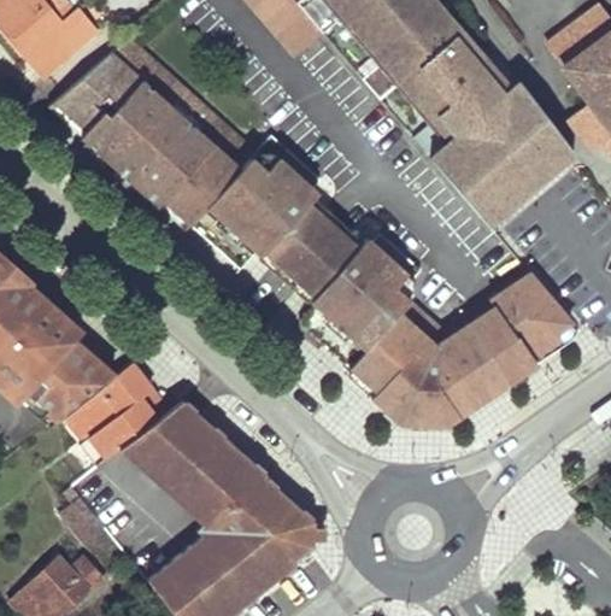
[(0,17),(0,18),(24,46),(47,75),(98,33),(78,7),(76,10),(68,0),(0,0),(0,9),(4,15),(0,17)]
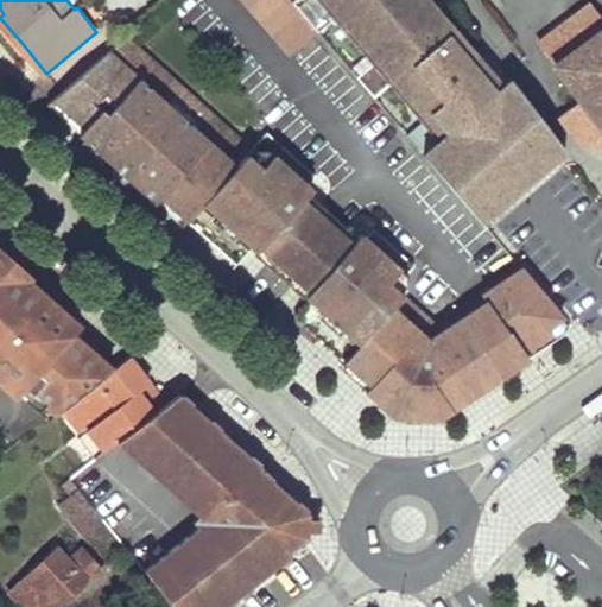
[(244,0),(293,57),(322,35),(293,0),(244,0)]
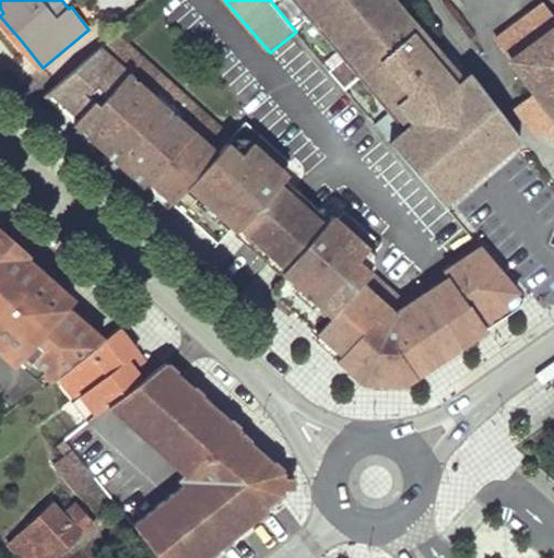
[(473,73),(458,83),(392,0),(270,0),(296,32),(298,34),(353,98),(361,92),(367,99),(368,97),(374,104),(375,106),(374,107),(374,108),(374,109),(374,110),(374,111),(373,113),(373,114),(372,114),(372,115),(370,116),(369,117),(380,130),(390,142),(438,196),(445,204),(451,199),(516,145),(522,140),(517,132),(473,73)]
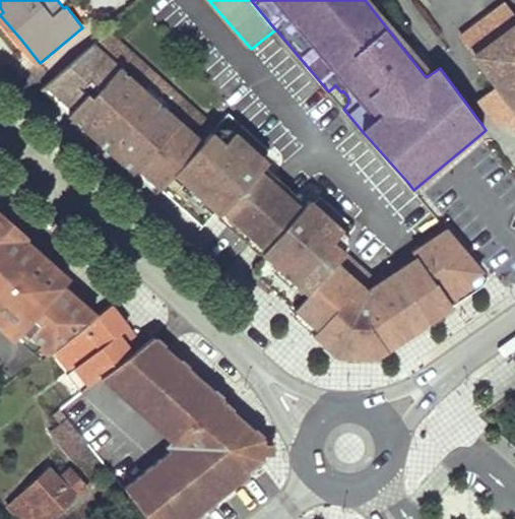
[(510,6),(463,39),(473,53),(500,86),(483,100),(503,127),(511,121),(514,125),(514,11),(510,6)]
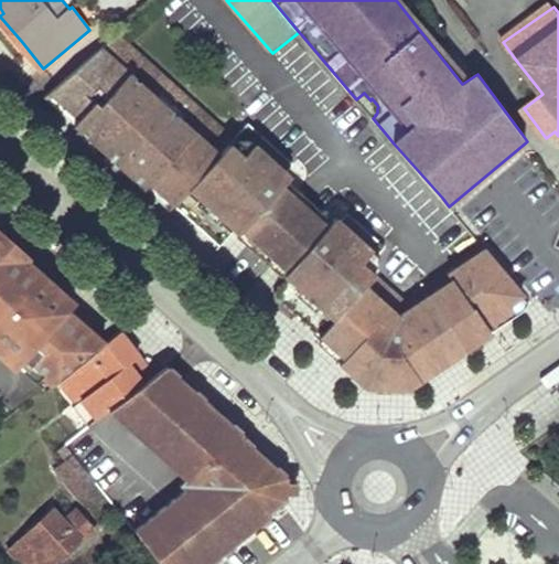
[(202,106),(120,34),(110,43),(54,89),(85,116),(78,123),(136,176),(148,188),(156,180),(226,242),(242,226),(247,231),(292,182),(297,178),(290,170),(299,161),(254,120),(238,138),(202,106)]
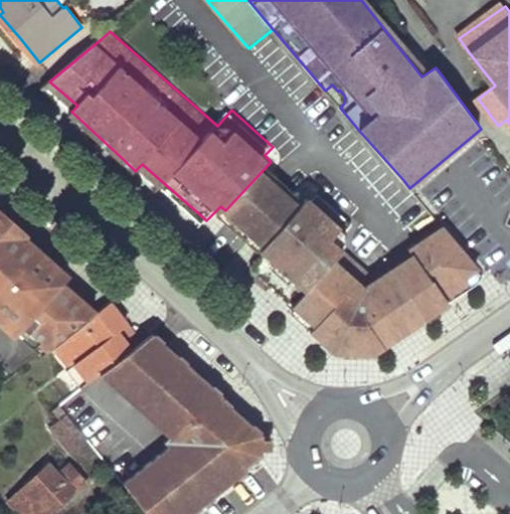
[(49,81),(42,88),(71,112),(77,106),(49,81)]
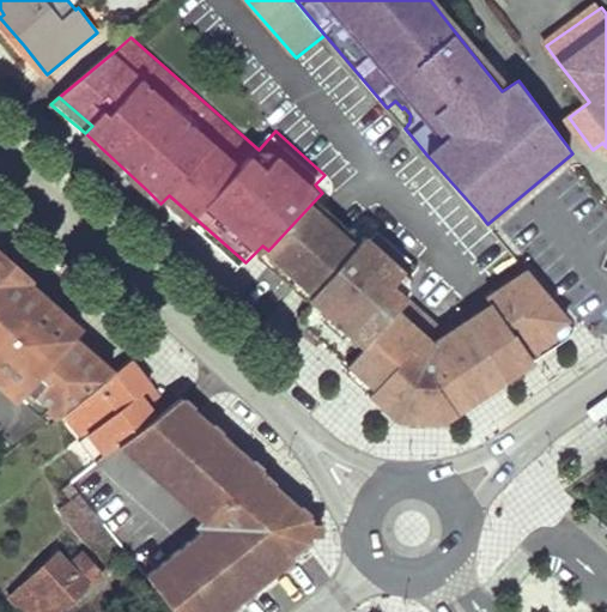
[(340,218),(317,198),(268,250),(267,253),(292,276),(315,296),(319,295),(341,268),(365,241),(340,218)]
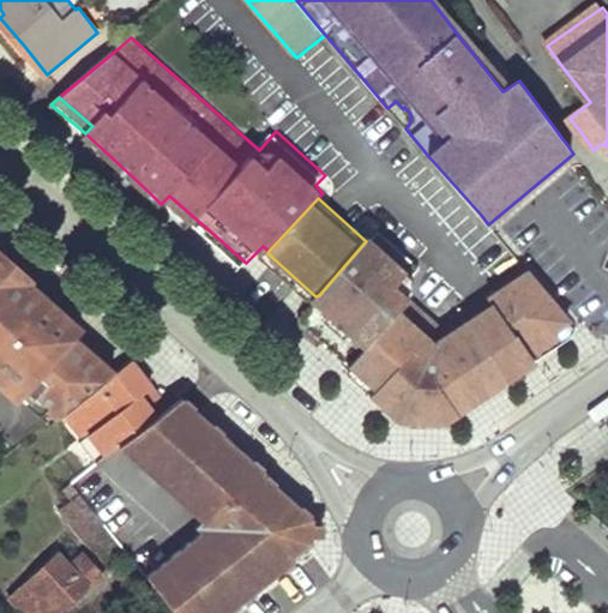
[(324,299),(307,318),(331,340),(354,360),(385,388),(378,395),(408,421),(426,420),(455,418),(573,338),(575,326),(537,281),(533,276),(451,330),(417,301),(422,295),(419,281),(429,269),(386,230),(377,241),(371,235),(366,241),(342,269),(319,295),(324,299)]
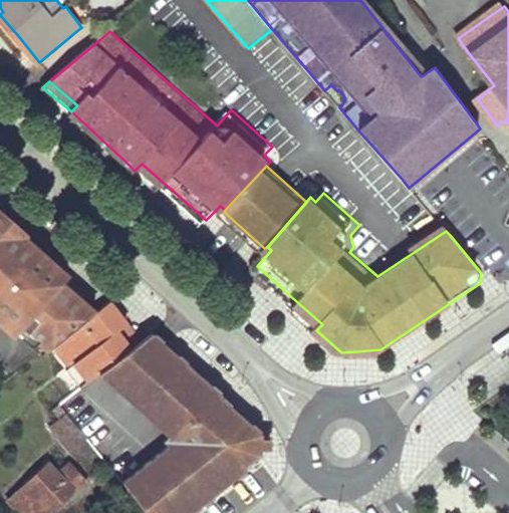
[(0,317),(16,332),(23,323),(51,347),(77,327),(95,313),(60,281),(66,274),(0,215),(0,317)]
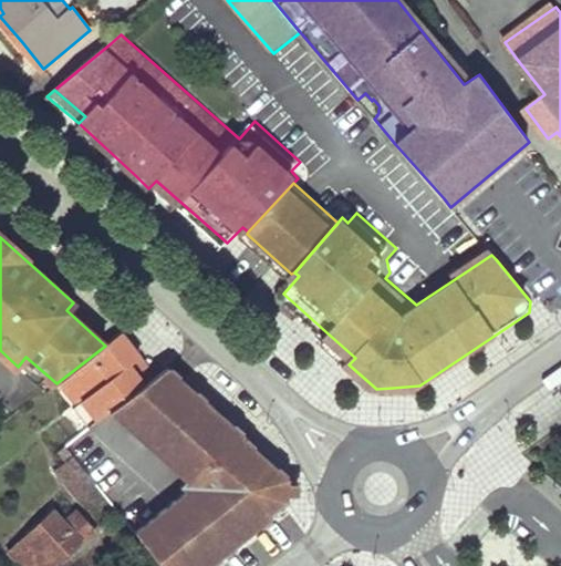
[(105,346),(85,361),(87,363),(69,379),(99,420),(145,383),(132,366),(141,359),(121,333),(105,346)]
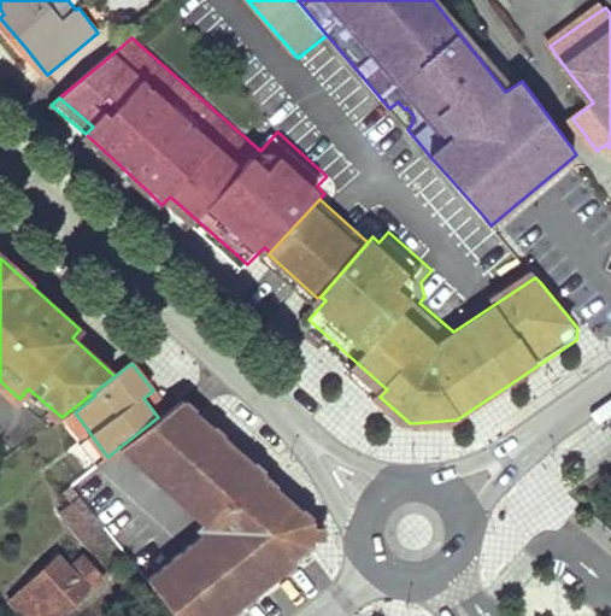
[(295,559),(305,551),(315,544),(316,538),(317,526),(317,522),(287,494),(268,477),(270,474),(256,461),(224,433),(205,415),(195,406),(187,399),(124,449),(133,457),(144,467),(169,490),(200,518),(213,531),(152,581),(178,615),(229,615),(262,591),(264,588),(298,562),(295,559)]
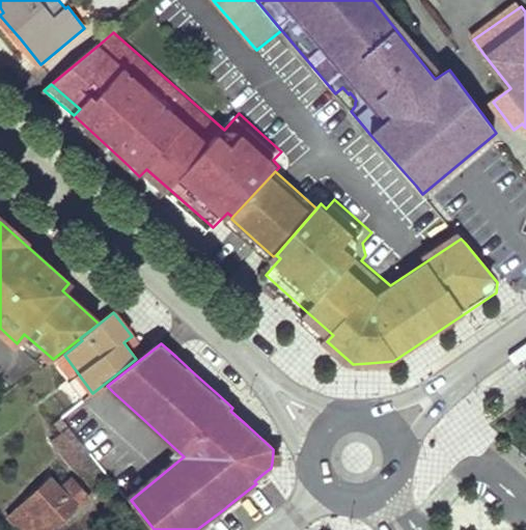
[(56,422),(60,428),(63,434),(55,440),(77,467),(94,453),(64,416),(56,422)]
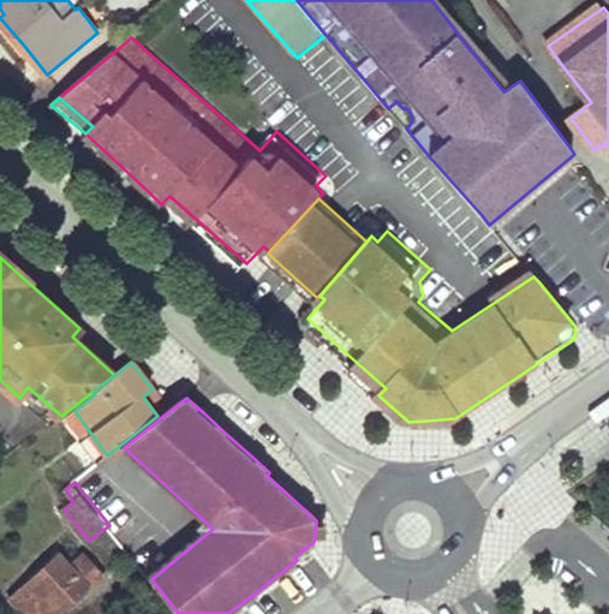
[(59,613),(75,601),(77,603),(79,606),(107,580),(84,555),(72,566),(61,555),(13,598),(27,613),(59,613)]
